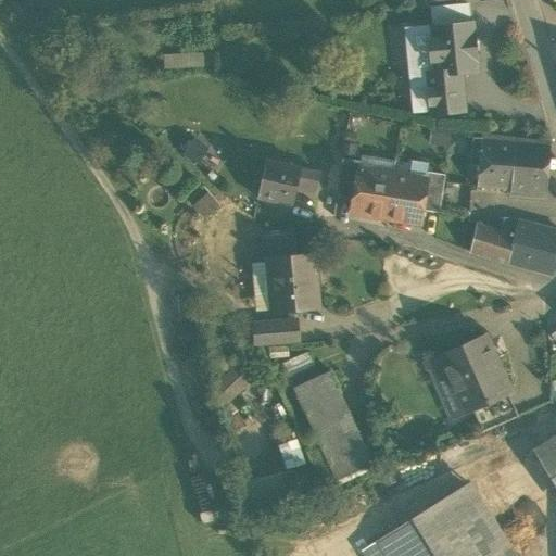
[(431,7),(433,27),(469,24),(467,3),(456,4),(431,7)]
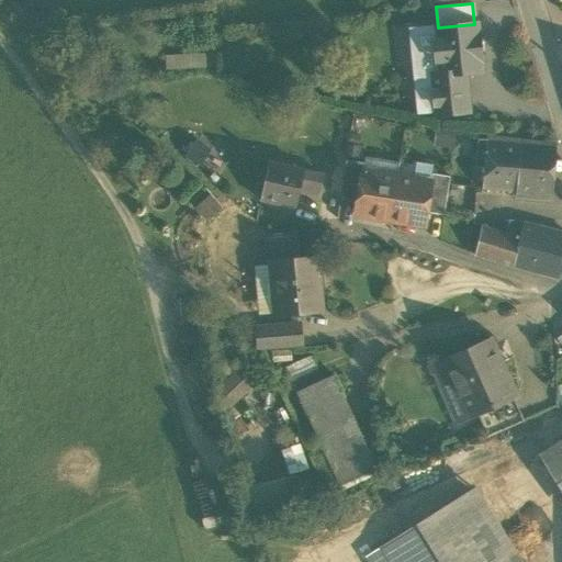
[(438,27),(436,27),(438,42),(434,46),(435,57),(439,60),(441,74),(441,76),(464,74),(481,71),(479,55),(481,55),(480,40),(478,41),(475,23),(474,24),(438,27)]
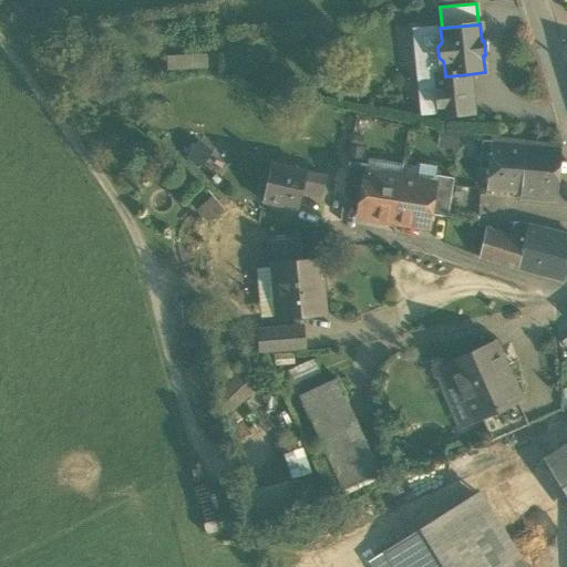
[(434,75),(445,74),(443,61),(439,58),(437,47),(442,42),(440,28),(413,30),(419,79),(434,78),(434,75)]
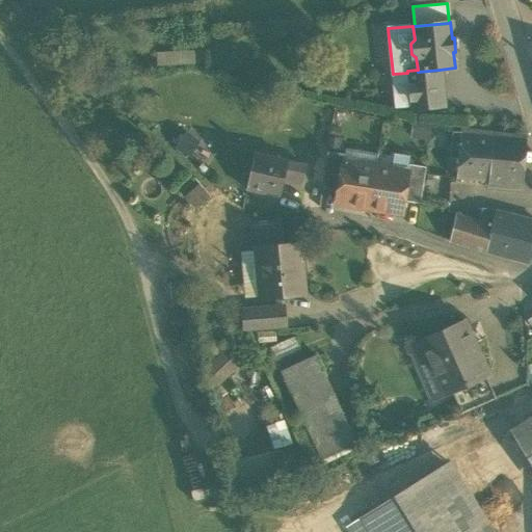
[(194,62),(193,48),(156,50),(156,64),(194,62)]
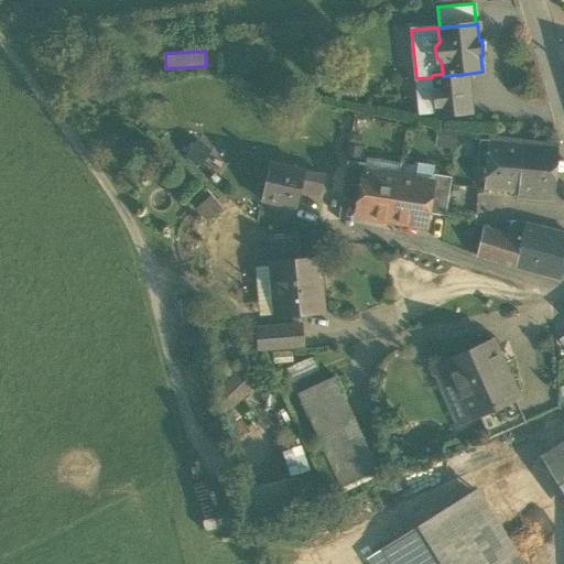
[(435,111),(436,116),(469,112),(466,74),(443,76),(443,74),(432,75),(432,77),(435,111)]
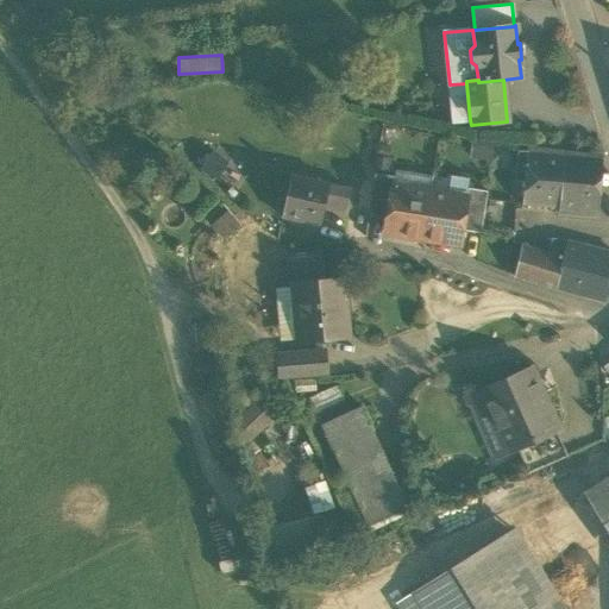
[(453,121),(470,120),(466,83),(450,85),(453,121)]
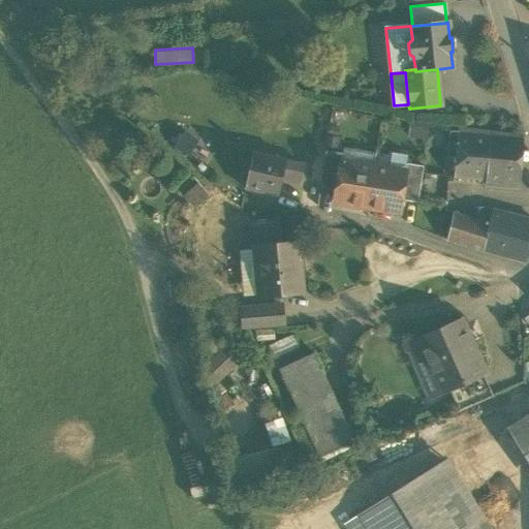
[(428,144),(442,144),(443,125),(409,124),(409,134),(428,135),(428,144)]
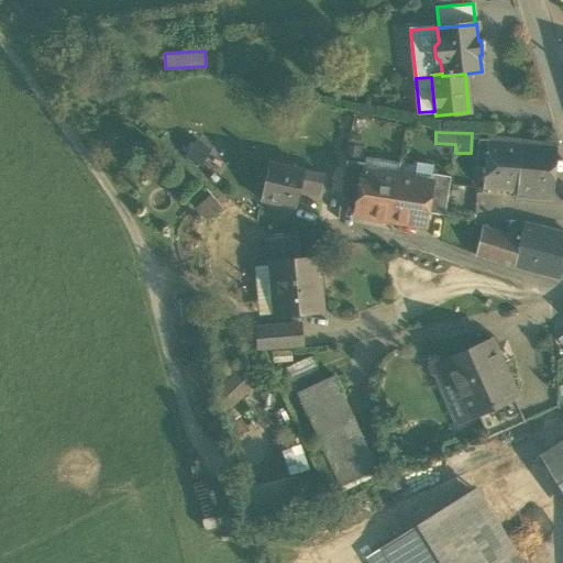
[(484,188),(517,191),(521,143),(487,140),(478,139),(476,164),(485,165),(484,188)]
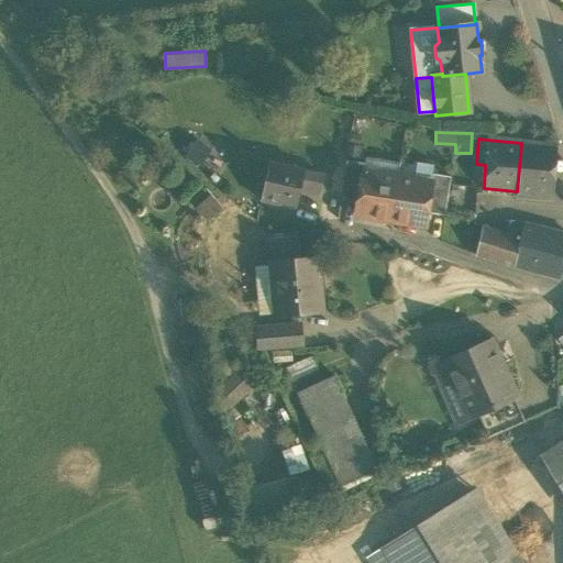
[(555,146),(521,143),(517,191),(517,195),(552,198),(555,146)]
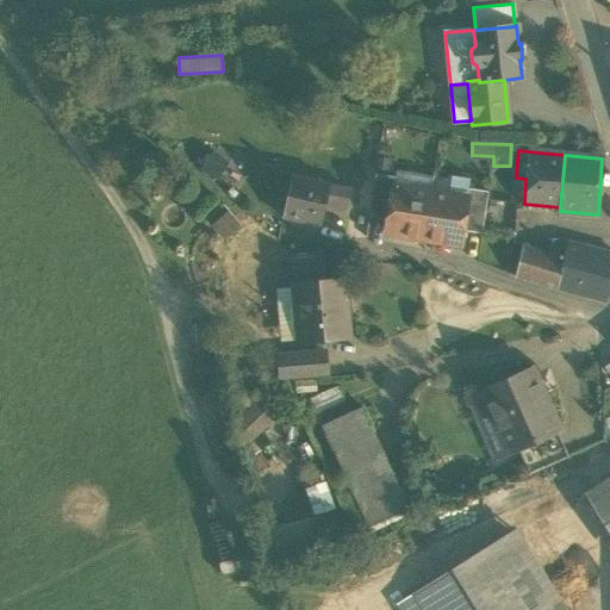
[(368,216),(387,219),(392,187),(393,187),(396,178),(375,174),(374,179),(368,216)]
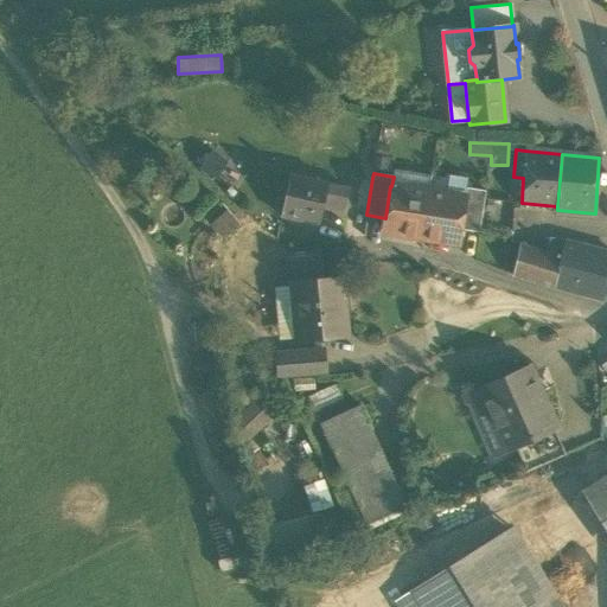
[(281,213),(320,223),(324,203),(345,208),(349,190),(289,177),(281,213)]
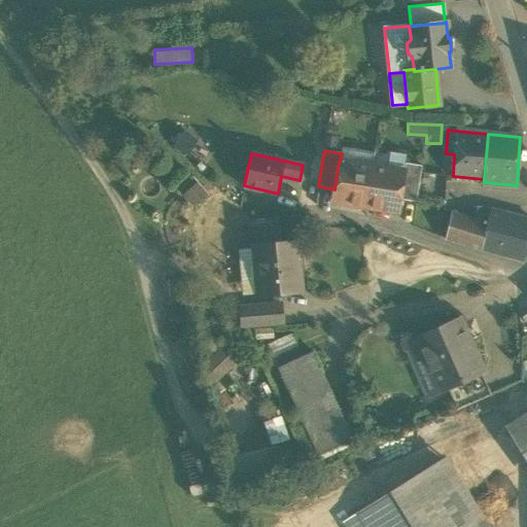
[(332,202),(365,207),(372,167),(340,162),(339,162),(335,189),(332,202)]
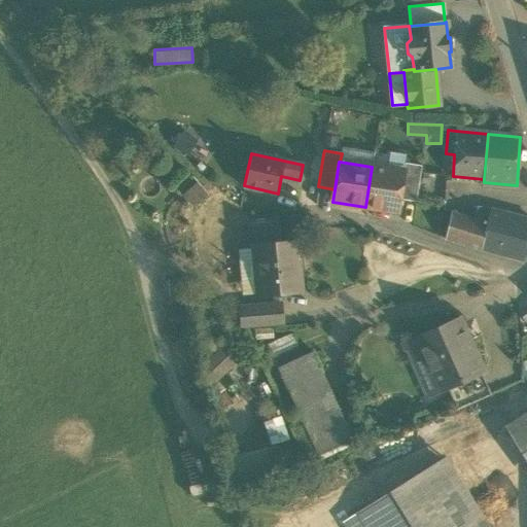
[(399,200),(416,202),(421,166),(405,163),(403,171),(399,200)]
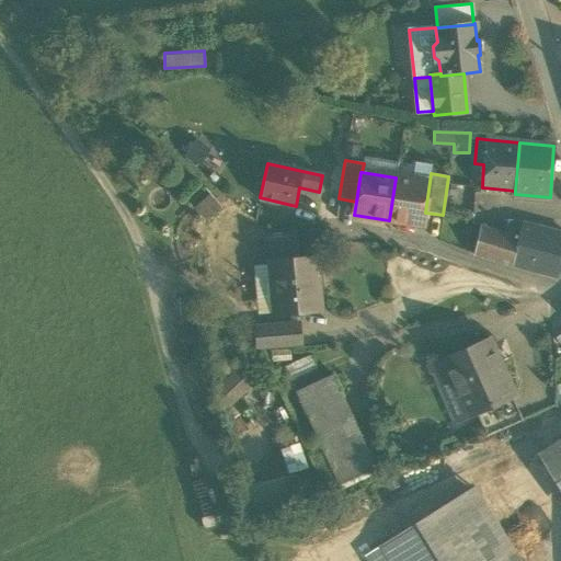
[(430,182),(396,178),(389,220),(423,226),(425,213),(430,182)]
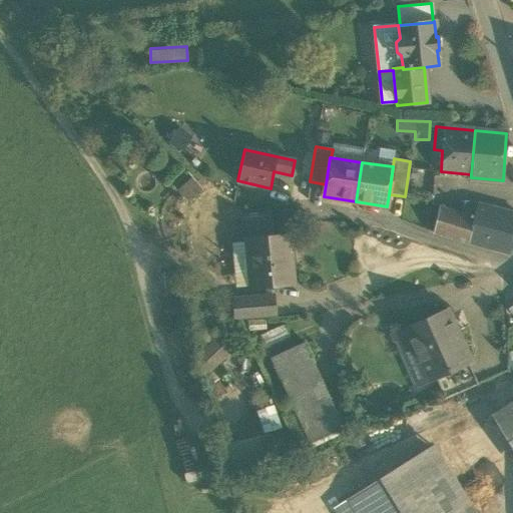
[(188,173),(175,186),(188,200),(202,187),(188,173)]
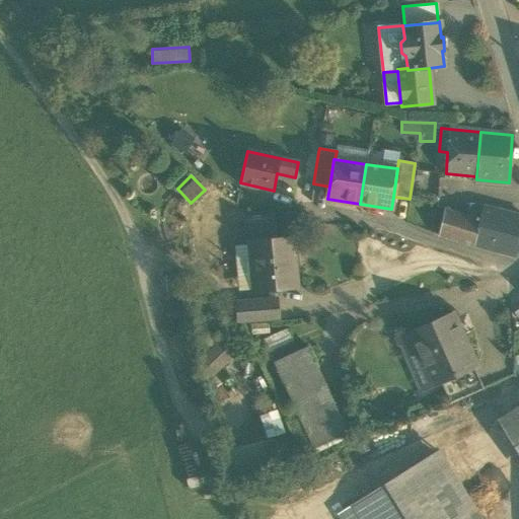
[(438,235),(473,247),(483,208),(470,204),(466,217),(444,209),(438,235)]
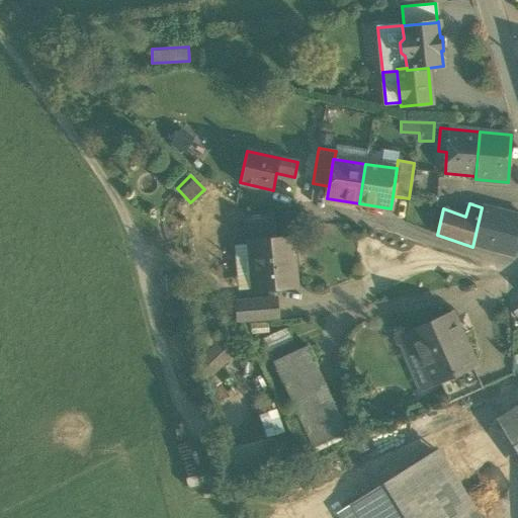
[(472,247),(514,257),(517,242),(517,214),(482,206),(482,207),(472,247)]
